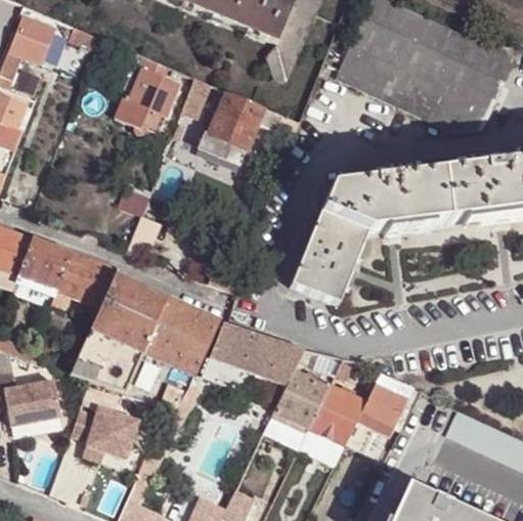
[(174,0),(276,44),(294,3),(287,0),(174,0)]
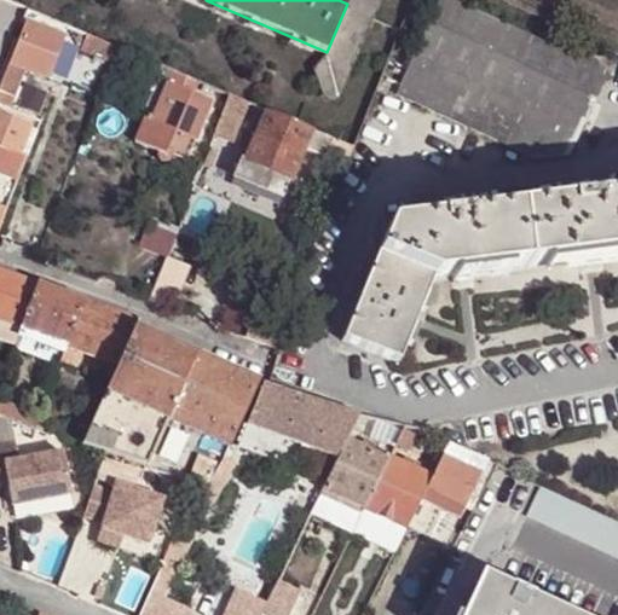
[(348,0),(347,4),(327,52),(327,54),(316,67),(327,98),(340,99),(380,0),(348,0)]
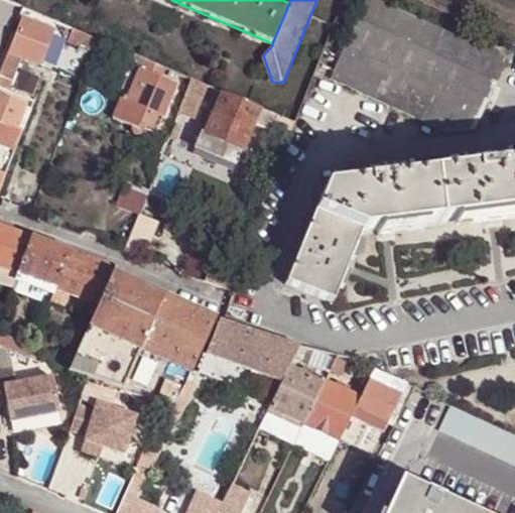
[(508,60),(373,0),(368,0),(332,77),(447,131),(475,128),(508,60)]
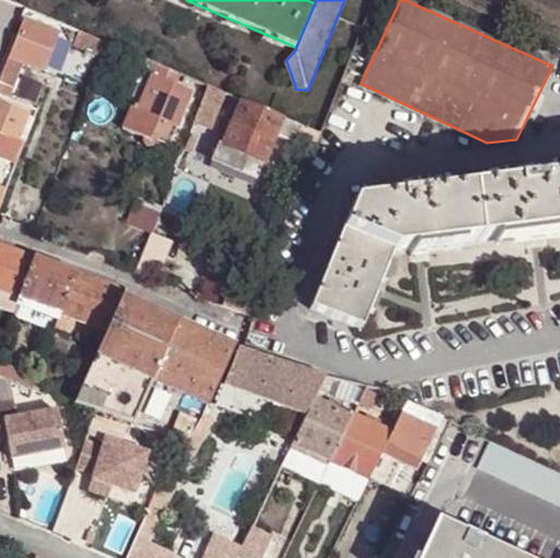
[(59,31),(22,18),(0,76),(0,80),(11,84),(21,58),(45,67),(59,31)]
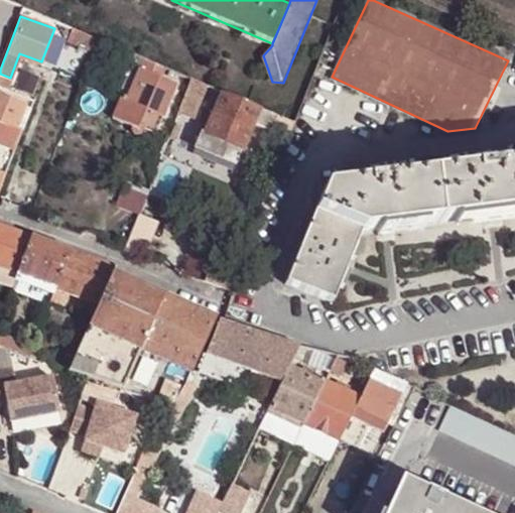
[(99,36),(73,25),(68,37),(94,48),(99,36)]
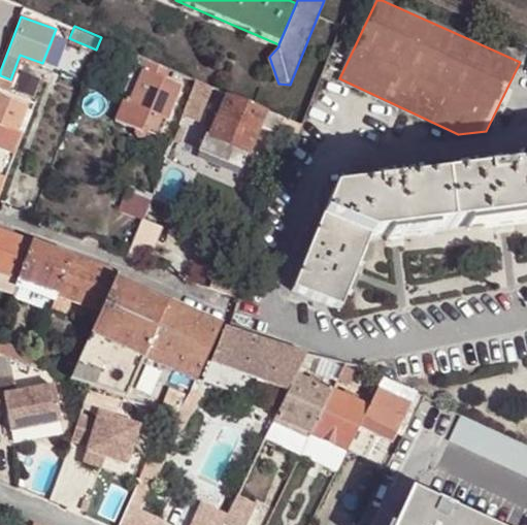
[(127,75),(137,79),(142,67),(124,60),(119,72),(127,75)]
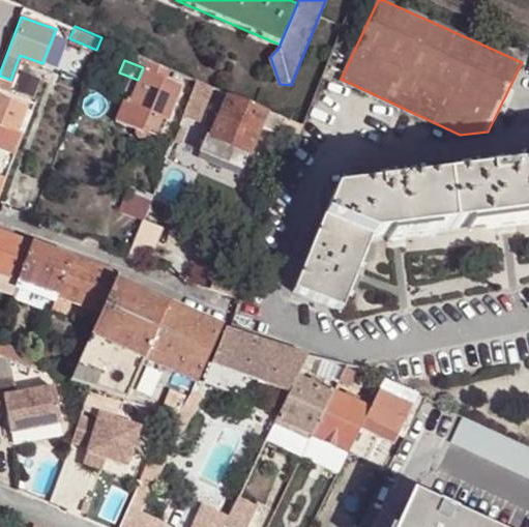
[(143,67),(138,80),(128,103),(123,100),(114,121),(135,129),(135,132),(137,136),(142,137),(145,134),(146,132),(158,137),(181,85),(143,67)]
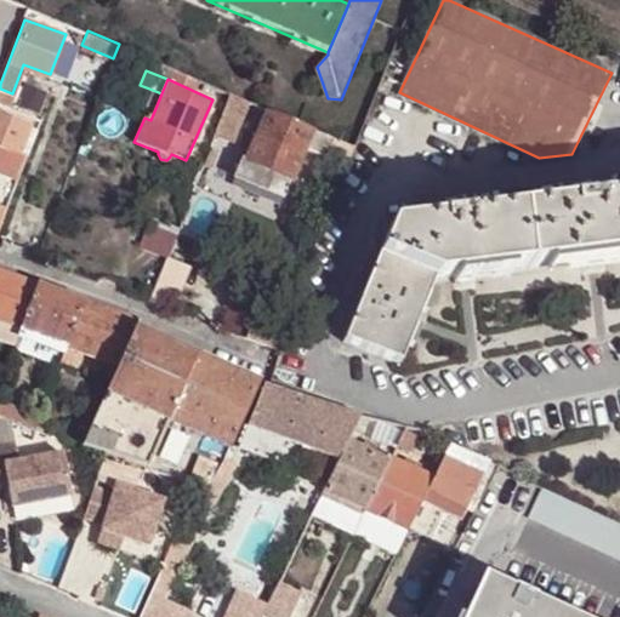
[(142,107),(149,89),(140,85),(132,103),(142,107)]
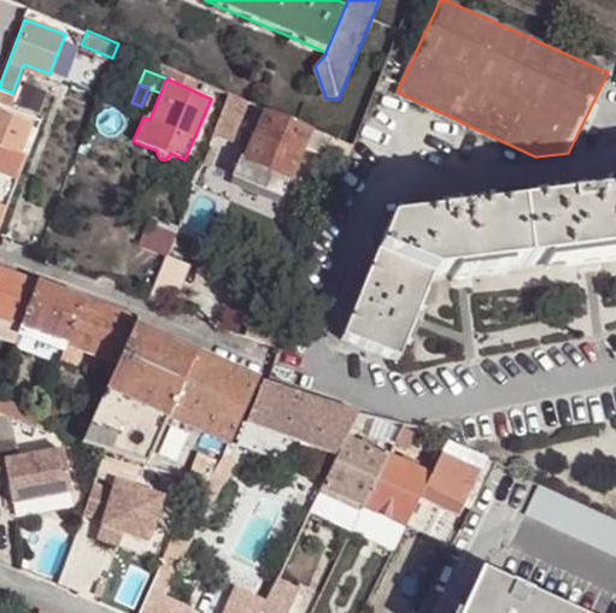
[(244,98),(228,90),(222,108),(238,115),(244,98)]
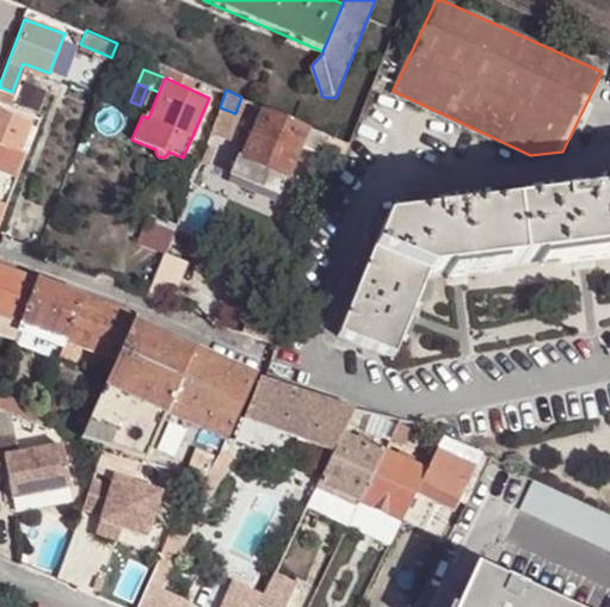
[(320,130),(265,106),(244,156),(271,168),(299,180),(315,141),(320,130)]
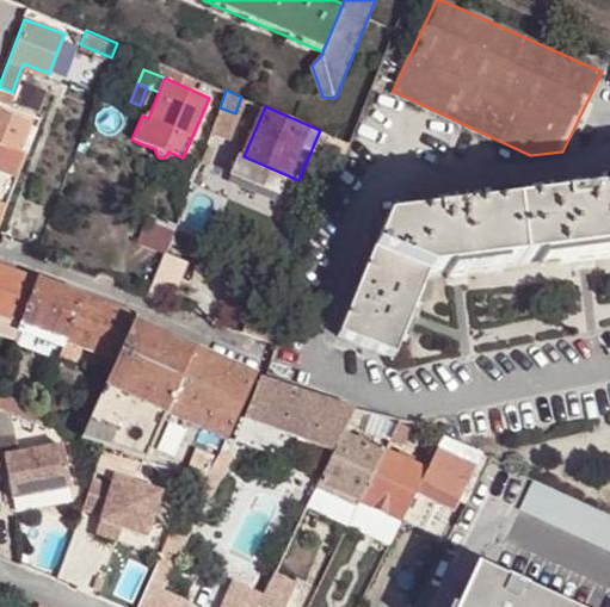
[(235,113),(220,107),(214,125),(229,131),(235,113)]
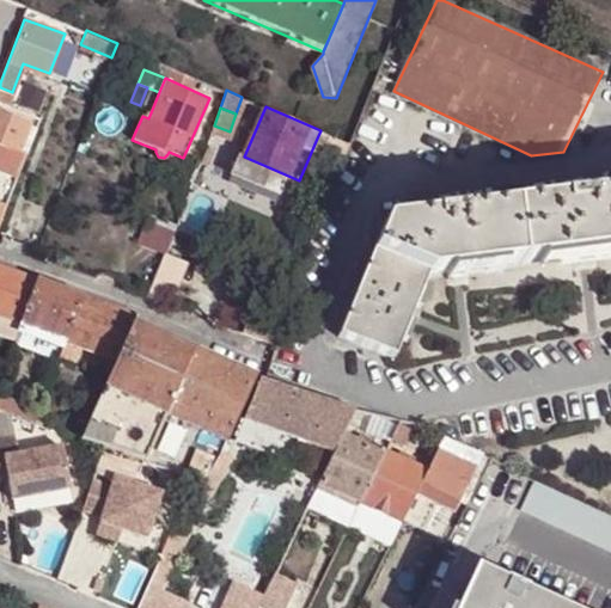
[(20,167),(25,152),(18,149),(29,121),(0,110),(0,160),(0,161),(1,159),(20,167)]
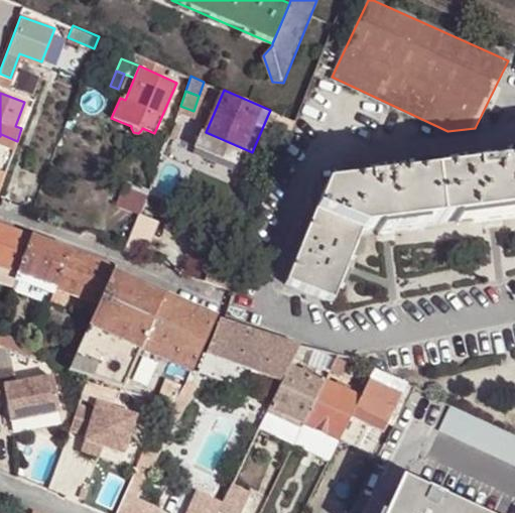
[(279,114),(270,110),(266,119),(275,123),(279,114)]
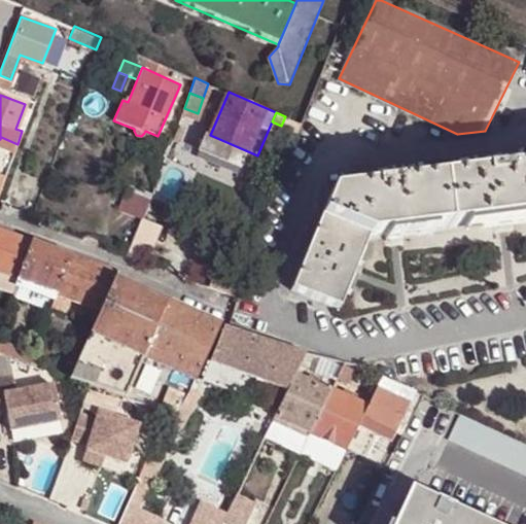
[(297,132),(302,123),(285,116),(281,126),(297,132)]
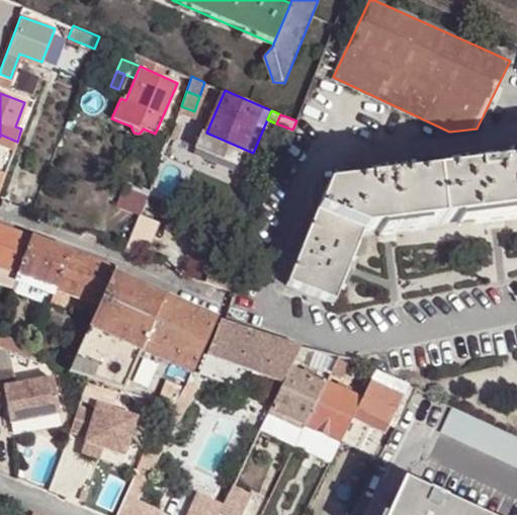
[(230,143),(206,133),(201,131),(195,145),(224,157),(230,143)]
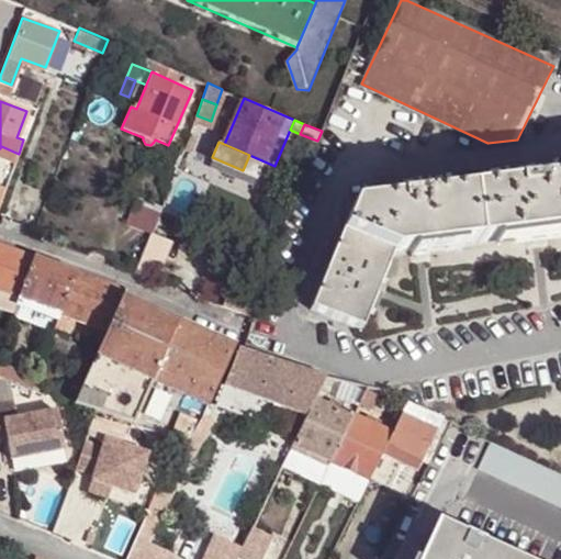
[(560,230),(560,176),(471,189),(478,241),(512,237),(513,243),(560,236),(560,230)]
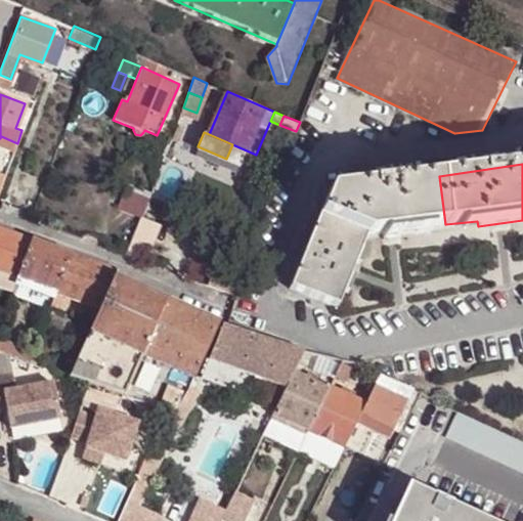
[(445,224),(439,176),(331,189),(290,287),(337,305),(366,234),(383,232),(384,237),(430,231),(429,226),(445,224)]
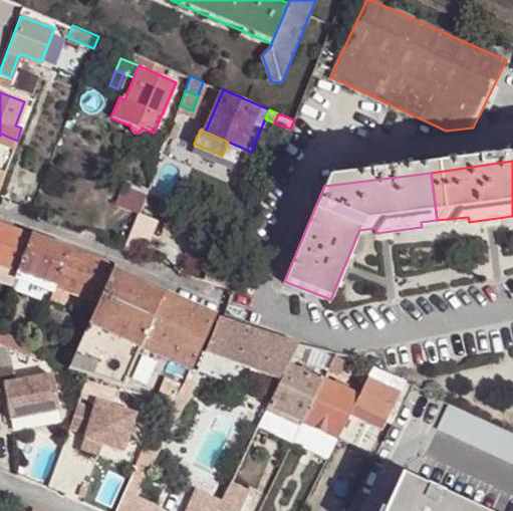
[(159,186),(149,182),(146,193),(155,196),(159,186)]
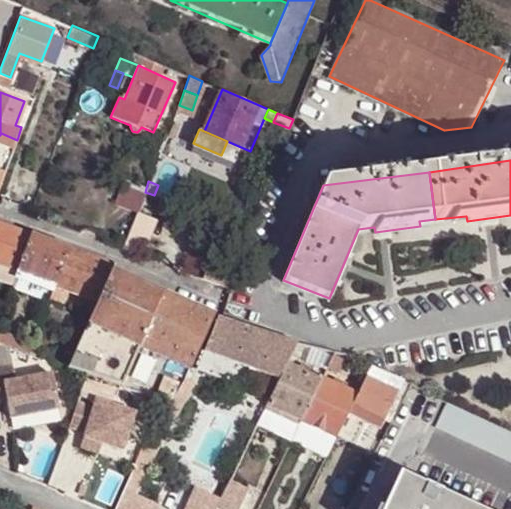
[(0,262),(18,269),(32,232),(0,220),(0,262)]
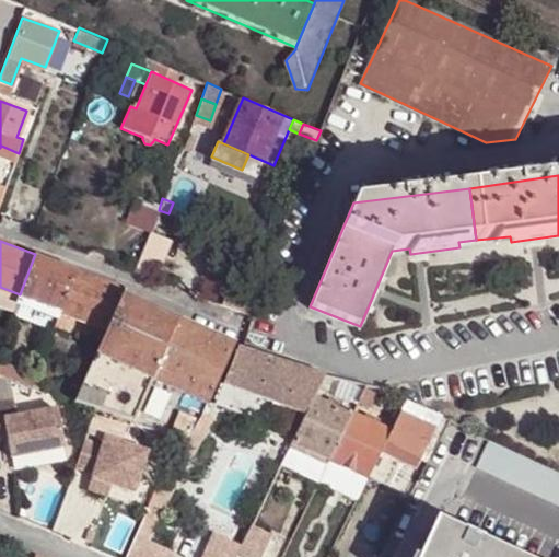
[(61,310),(78,269),(35,254),(20,294),(27,298),(61,310)]
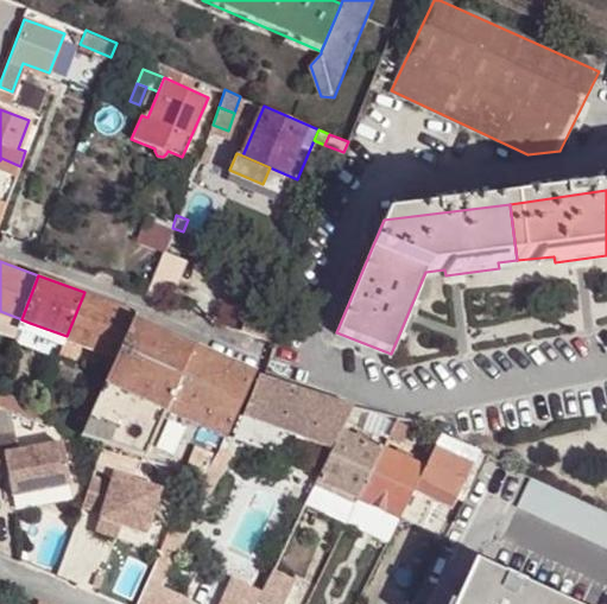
[(133,319),(134,319),(139,311),(84,292),(67,336),(74,338),(118,355),(133,319)]
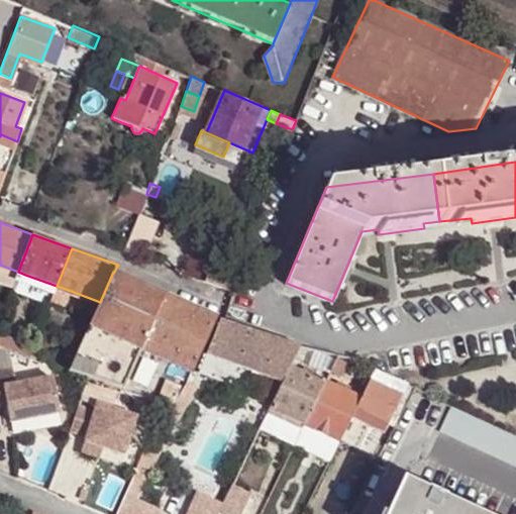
[(0,281),(13,286),(16,279),(18,272),(0,265),(0,281)]
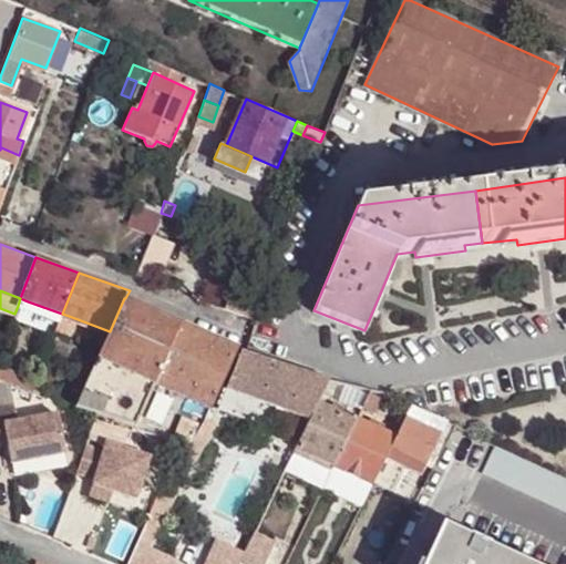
[(24,308),(28,301),(20,298),(18,306),(24,308)]
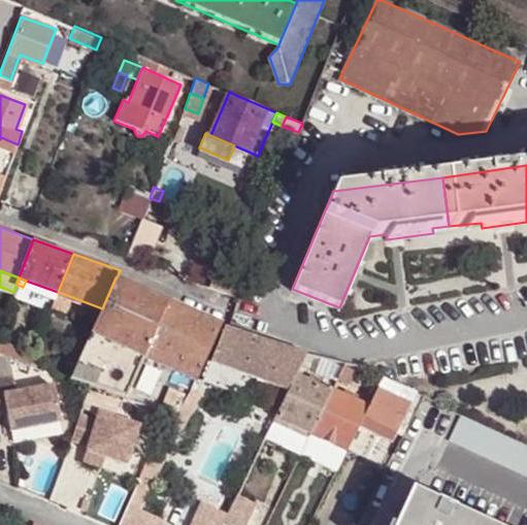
[(142,355),(167,299),(117,277),(116,277),(102,308),(92,333),(142,355)]
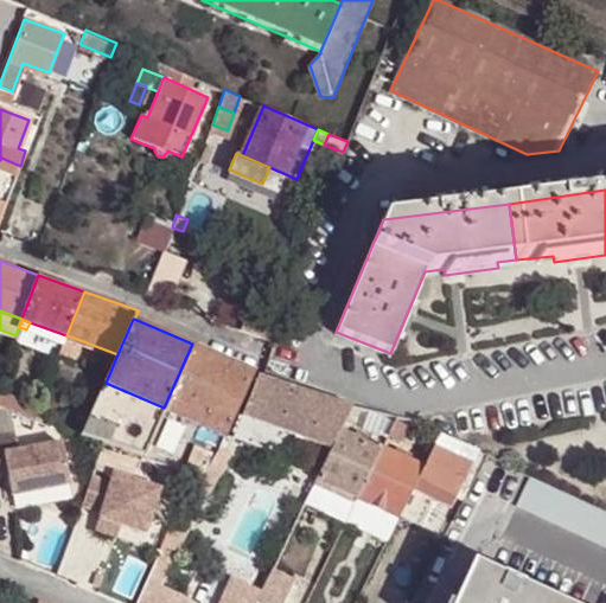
[(68,353),(74,338),(67,335),(61,351),(68,353)]
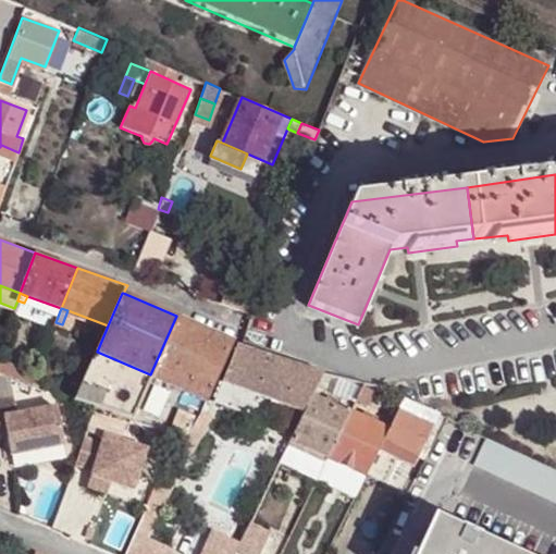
[(232,340),(176,316),(150,374),(206,398),(232,340)]
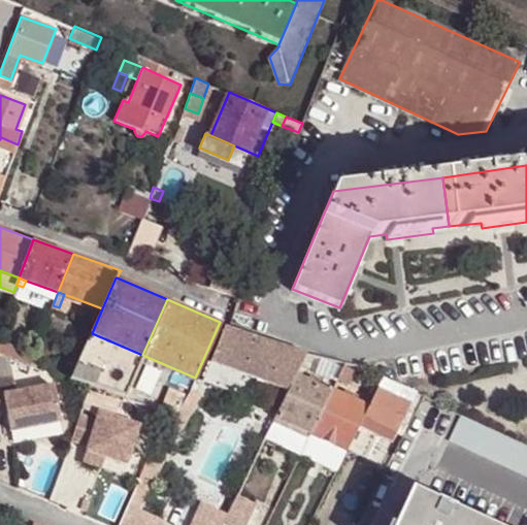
[(305,353),(225,325),(211,358),(241,369),(278,385),(289,388),(296,372),(305,353)]
